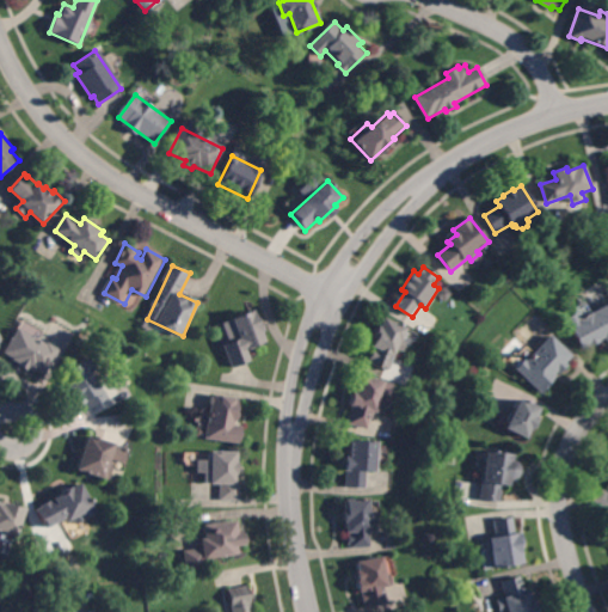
[(448,303),(441,295),(447,287),(455,294),(448,303)]
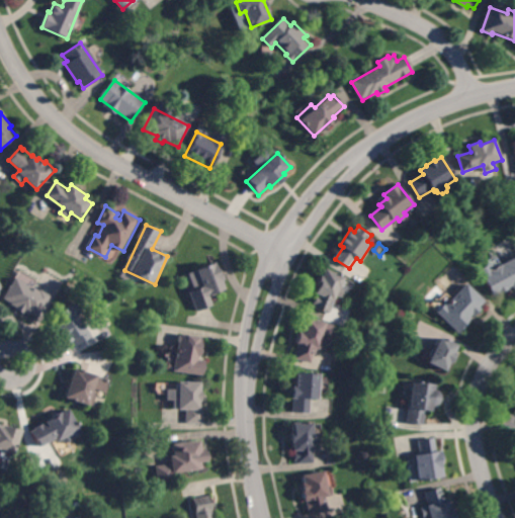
[(514,286),(495,296),(485,276),(491,273),(514,259),(514,286)]
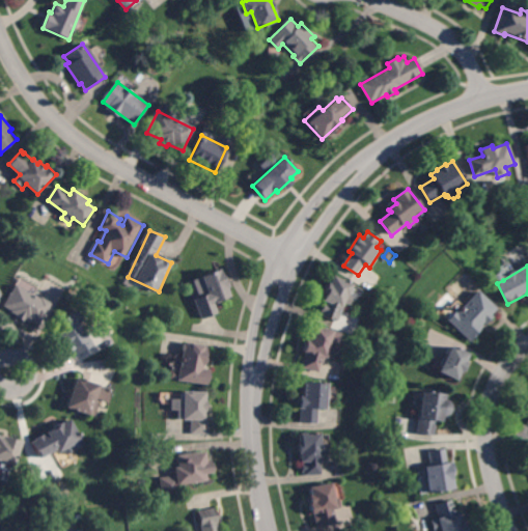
[(224,279),(226,279),(229,288),(227,288),(230,297),(215,303),(219,314),(202,319),(195,300),(200,298),(193,280),(221,270),(224,279)]
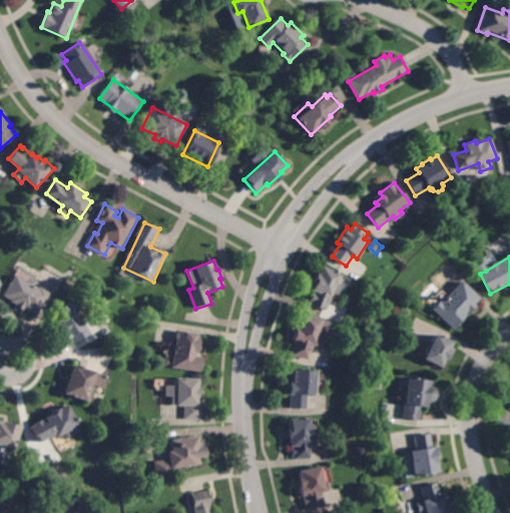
[(342,275),(338,287),(343,289),(340,296),(334,294),(327,312),(311,305),(315,293),(312,292),(319,274),(320,274),(323,268),(342,275)]
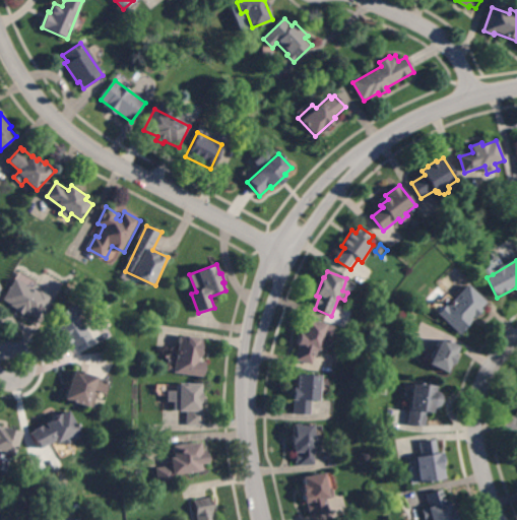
[(39,320),(24,313),(23,315),(15,311),(17,308),(5,302),(16,279),(51,298),(39,320)]
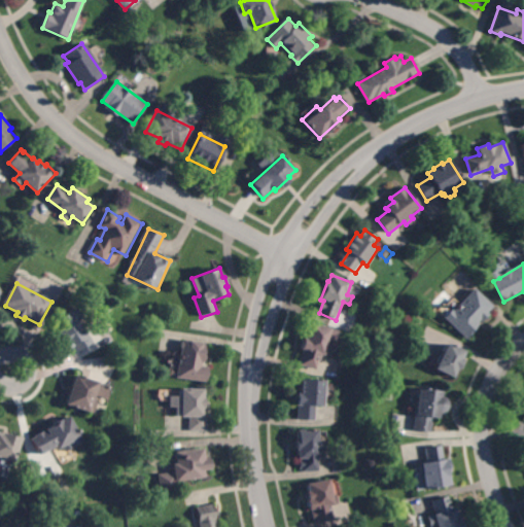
[(489,312),(491,314),(484,322),(482,320),(480,322),(482,324),(468,340),(445,318),(454,309),(457,310),(477,288),(495,306),(489,312)]
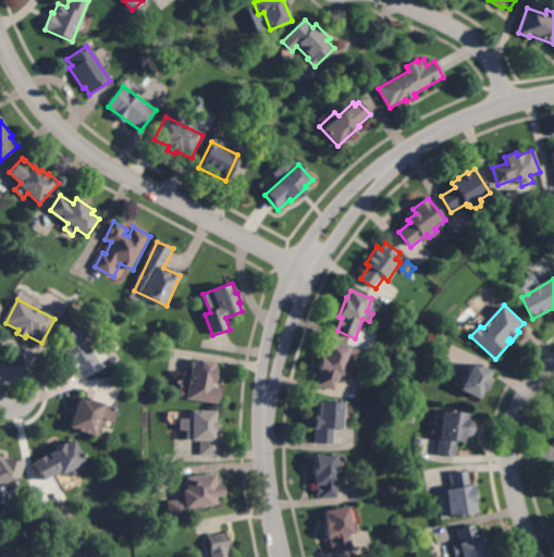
[(83,373),(79,368),(75,371),(62,351),(64,350),(58,341),(83,324),(90,336),(85,339),(99,362),(83,373)]
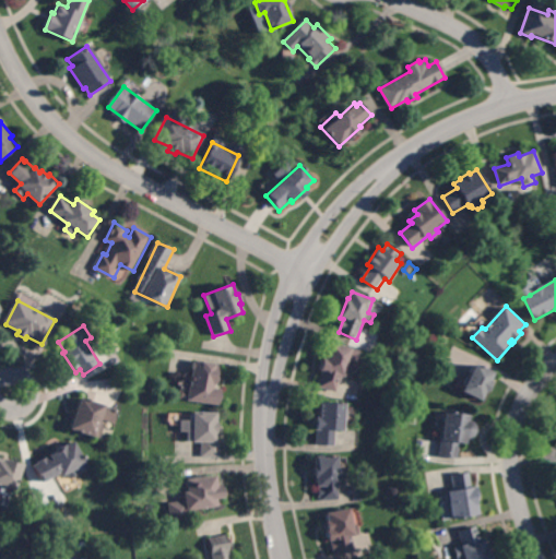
[(346,369),(352,370),(350,379),(342,378),(339,392),(320,388),(323,373),(320,372),(323,359),(326,360),(331,343),(352,348),(346,369)]
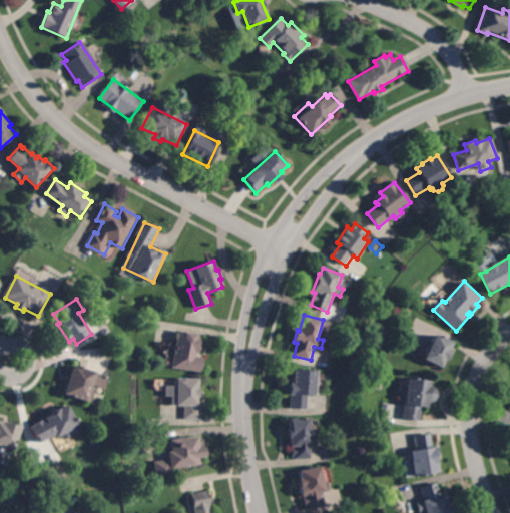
[(200,354),(197,354),(197,358),(205,359),(203,373),(173,368),(179,330),(201,334),(199,344),(202,344),(200,354)]
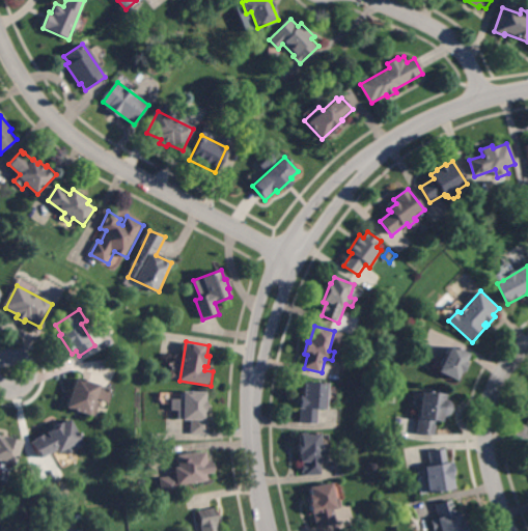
[(463,373),(462,373),(459,380),(440,371),(451,346),(469,355),(466,363),(468,363),(463,373)]
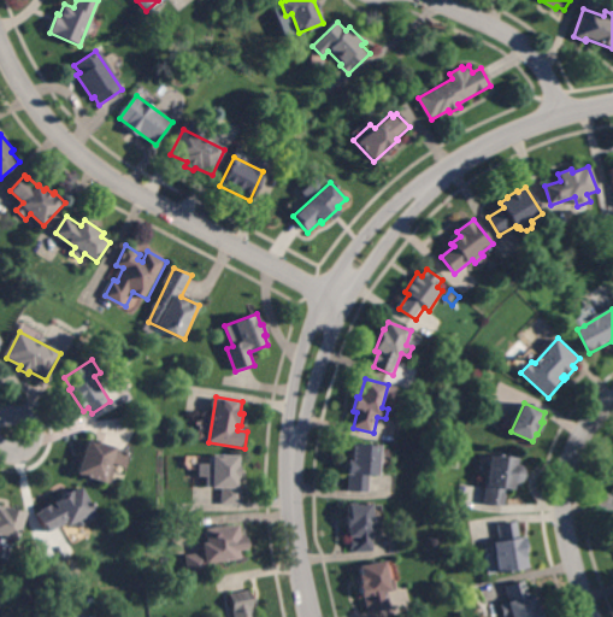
[(106,482),(78,474),(90,440),(117,448),(106,482)]
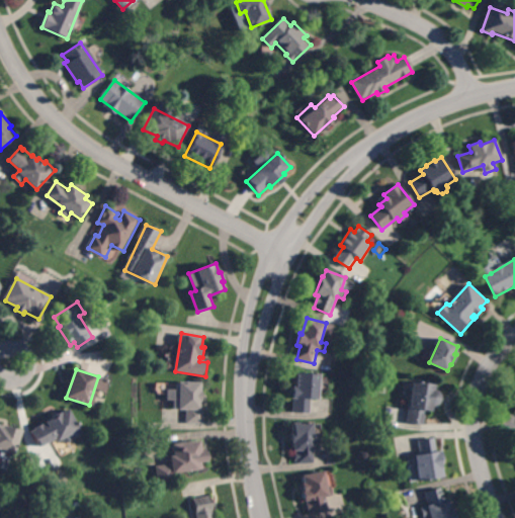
[(320,400),(313,399),(312,413),(293,412),(294,387),(296,387),(296,373),(321,374),(320,400)]
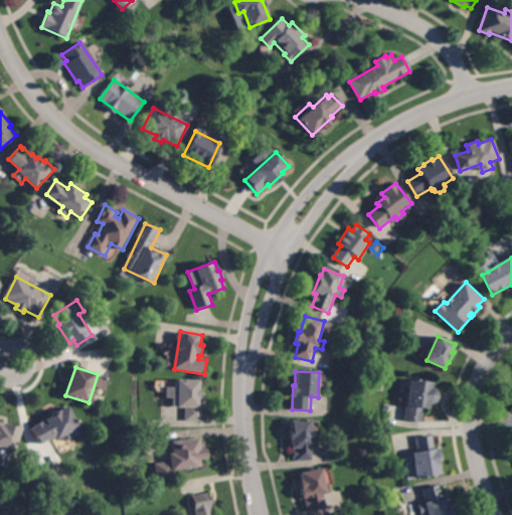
[(199,405),(204,406),(203,420),(185,420),(185,406),(173,406),(173,398),(167,398),(167,387),(177,387),(177,380),(199,380),(199,405)]
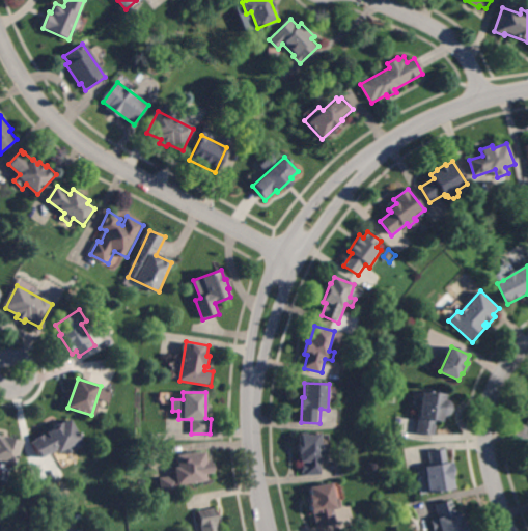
[(447,416),(444,416),(443,421),(438,421),(436,436),(418,434),(423,392),(447,394),(446,399),(449,400),(451,402),(453,408),(451,413),(447,416)]
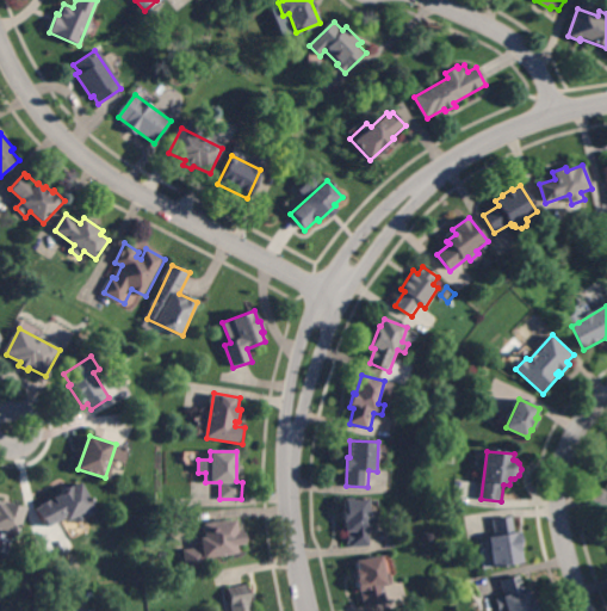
[(98,512),(78,524),(74,518),(69,520),(67,517),(48,528),(38,510),(56,500),(54,498),(73,487),(73,488),(81,483),(98,512)]
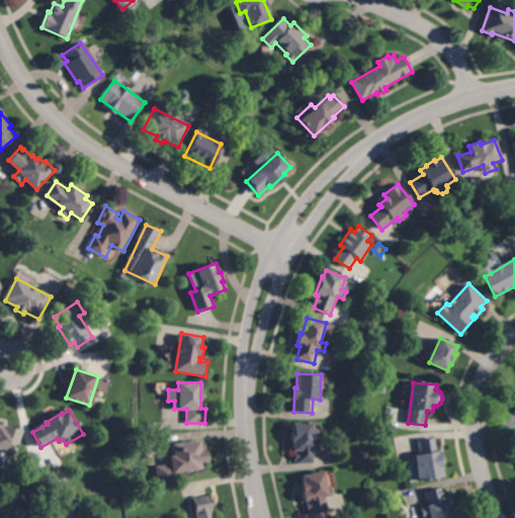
[(315,434),(322,434),(322,442),(315,443),(316,463),(297,464),(297,461),(296,461),(296,453),(297,453),(297,451),(294,451),(294,442),(292,442),(291,431),(293,431),(293,423),(314,422),(315,434)]
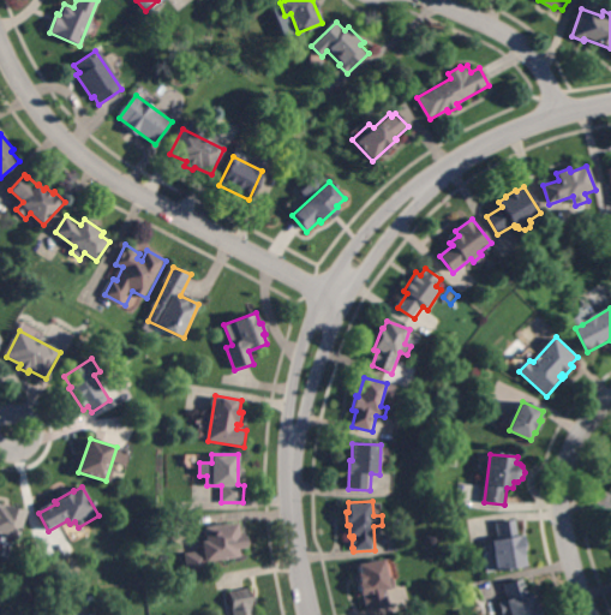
[(0,505),(5,507),(5,505),(27,511),(18,539),(1,535),(0,538),(0,505)]
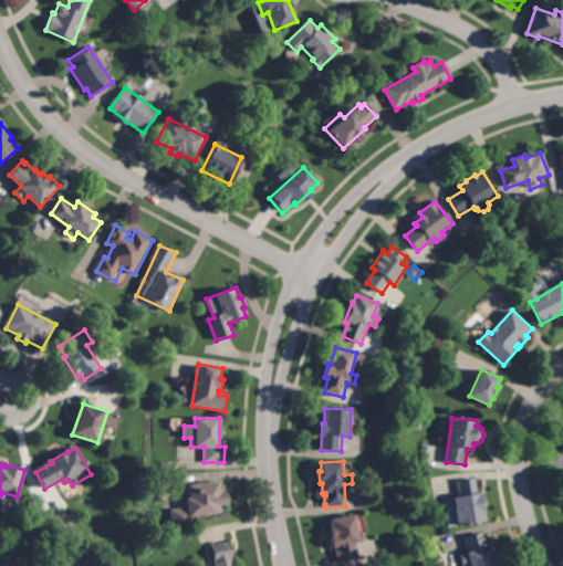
[(478,493),(482,492),(485,522),(457,525),(454,496),(459,495),(457,482),(477,480),(478,493)]
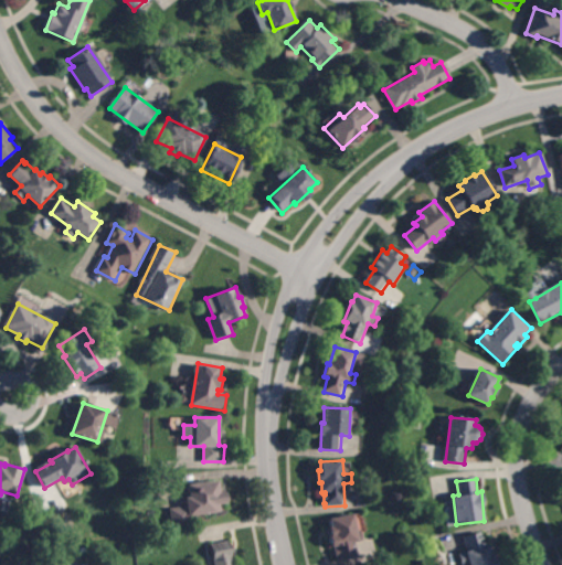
[(220,491),(224,490),(225,494),(226,494),(228,502),(221,503),(222,512),(191,515),(192,525),(172,528),(170,508),(187,507),(186,498),(189,497),(188,484),(218,481),(220,491)]
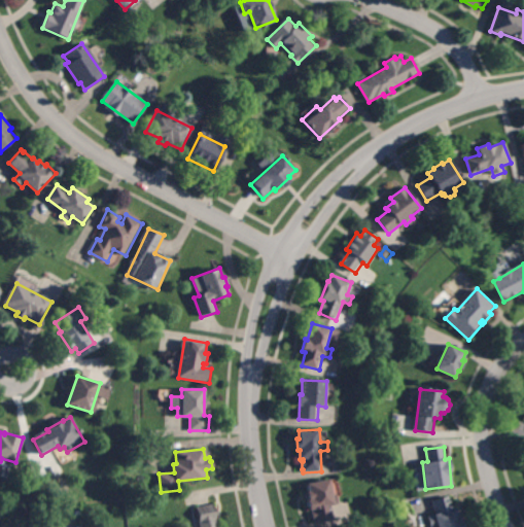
[(333,496),(339,495),(341,504),(330,506),(334,521),(317,525),(314,511),(310,512),(307,499),(310,499),(309,492),(310,491),(308,484),(329,480),(333,496)]
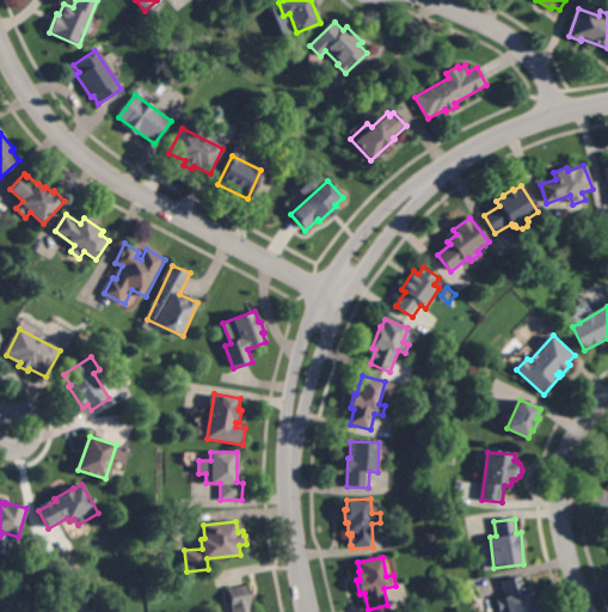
[(526,591),(528,589),(532,600),(534,600),(536,607),(538,606),(539,611),(499,611),(496,600),(507,597),(503,582),(521,576),(526,591)]
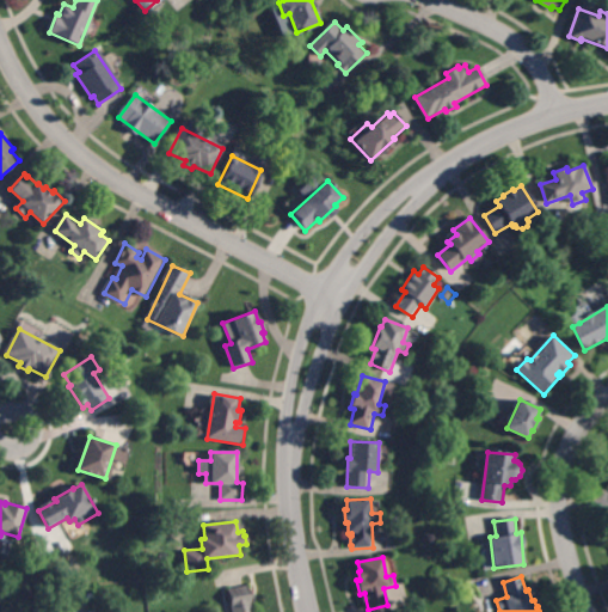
[(256,611),(234,611),(229,591),(250,586),(256,611)]
